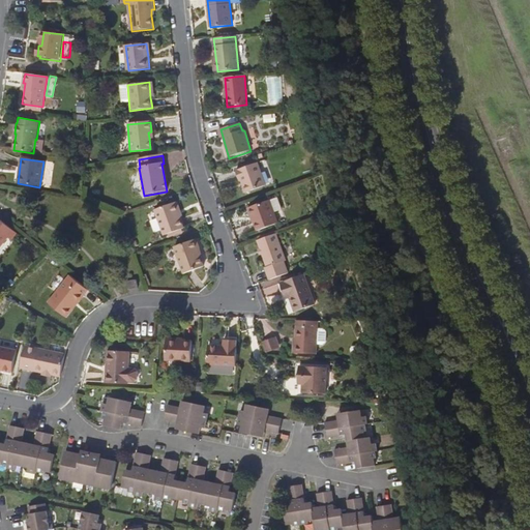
[(246,194),(267,186),(259,164),(237,171),(240,181),(242,181),(246,194)]
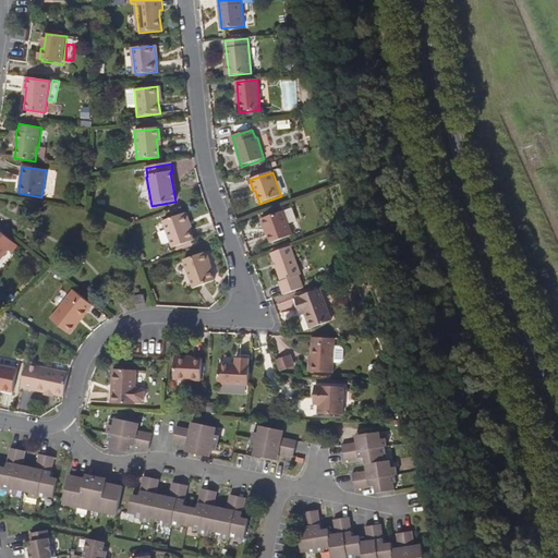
[(271,244),(293,237),(284,211),(261,220),(265,230),(268,229),(269,234),(268,235),(271,244)]
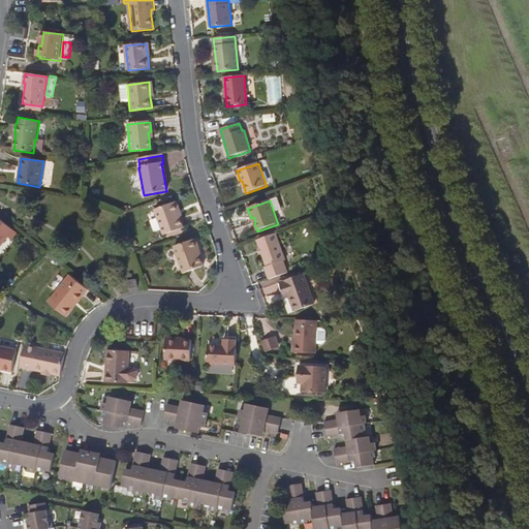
[(178,203),(174,204),(180,219),(183,217),(178,203)]
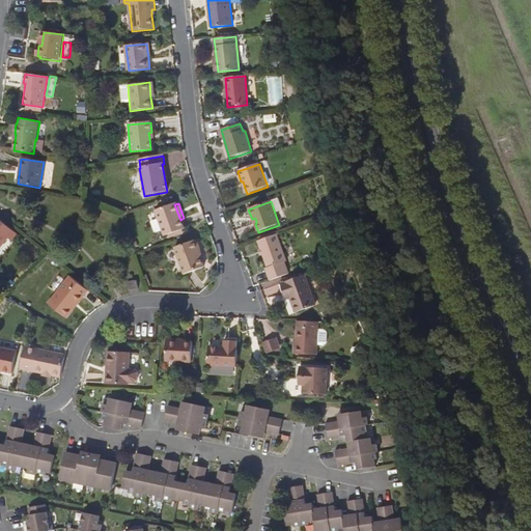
[(180,220),(174,204),(156,212),(164,238),(185,229),(180,220)]
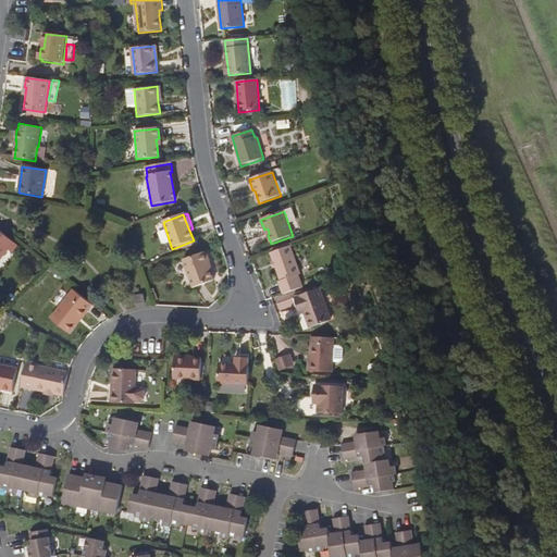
[(16,245),(0,232),(0,258),(8,249),(11,252),(16,245)]
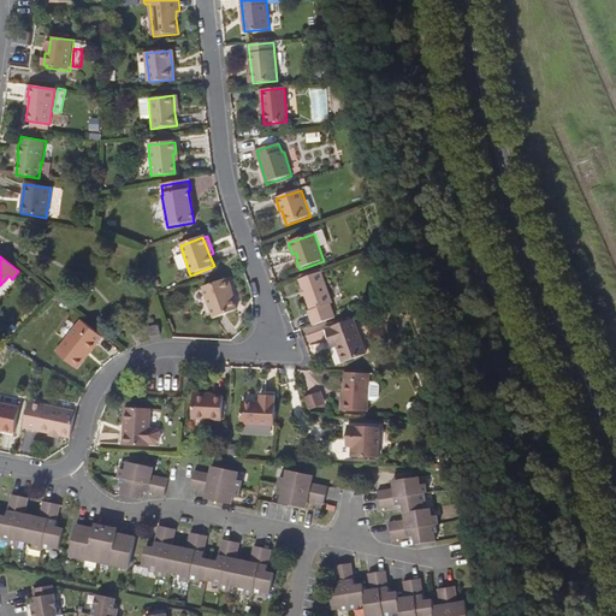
[(301,280),(320,273),(319,270),(298,277),(301,280)]
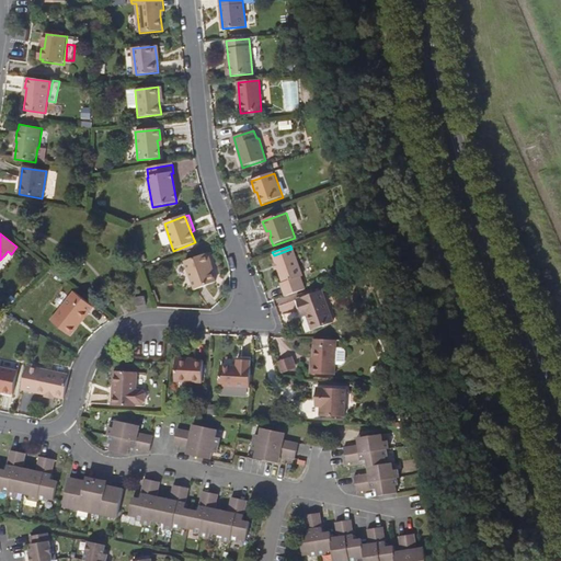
[(285,298),(306,290),(301,278),(302,277),(293,249),(292,249),(274,255),(272,255),(275,264),(277,271),(283,284),(281,285),(285,298)]
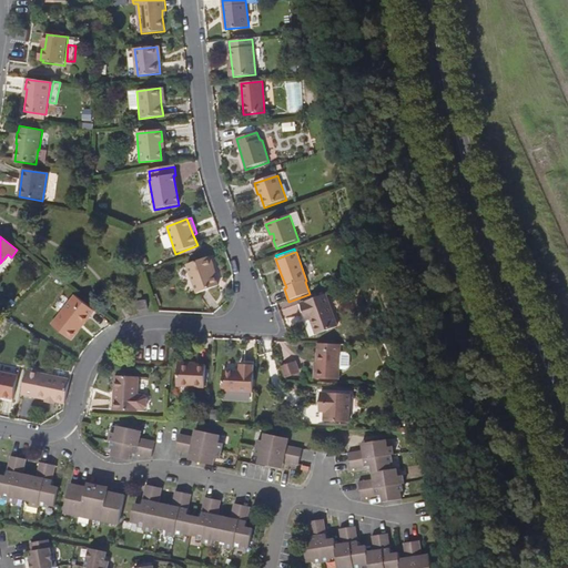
[(211,257),(188,266),(188,267),(198,295),(219,287),(212,270),(214,269),(211,257)]
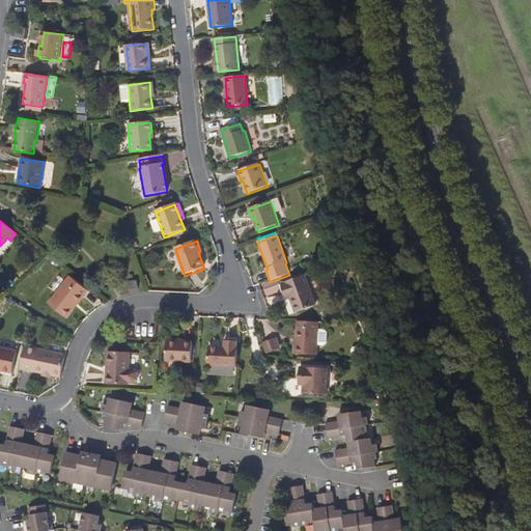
[(281,284),(285,296),(289,295),(290,300),(296,313),(316,306),(306,276),(281,284)]
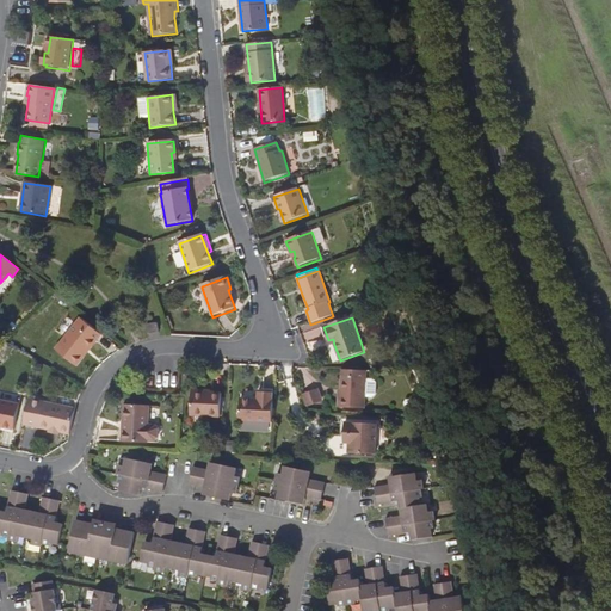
[(102,335),(81,319),(56,350),(76,366),(82,358),(80,356),(86,349),(88,351),(102,335)]
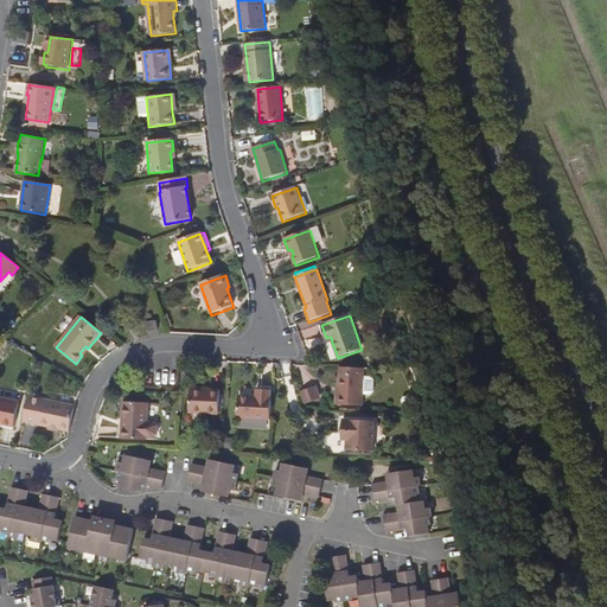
[(147,334),(158,332),(155,323),(145,325),(147,334)]
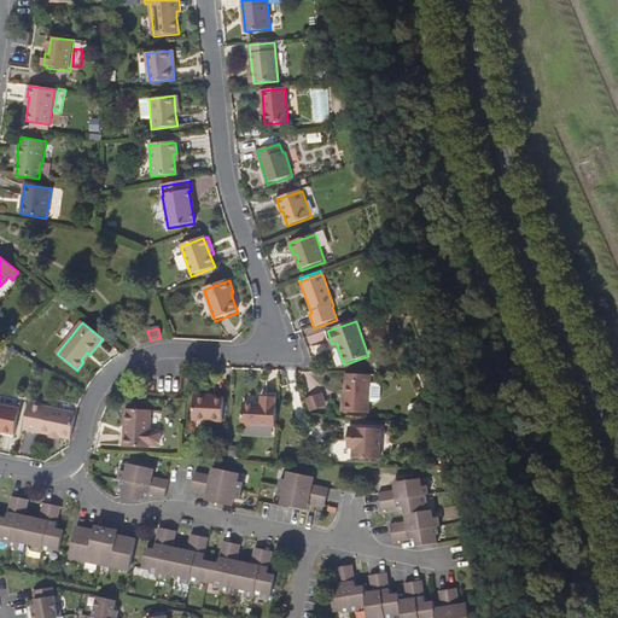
[(371,377),(347,374),(344,413),(368,414),(371,377)]
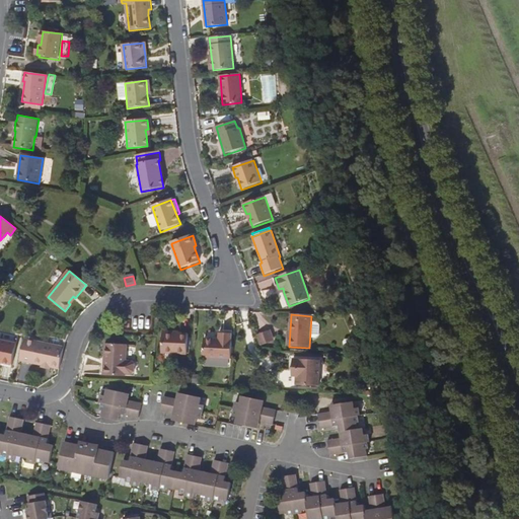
[(258,332),(262,344),(276,341),(273,329),(258,332)]
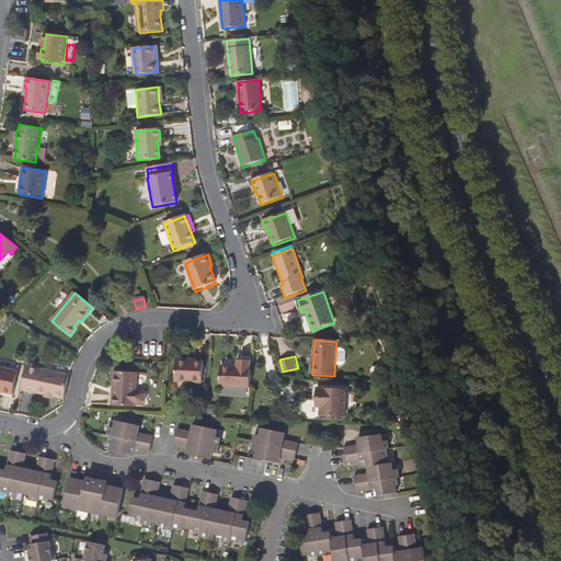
[(174,382),(202,384),(203,362),(176,361),(174,382)]
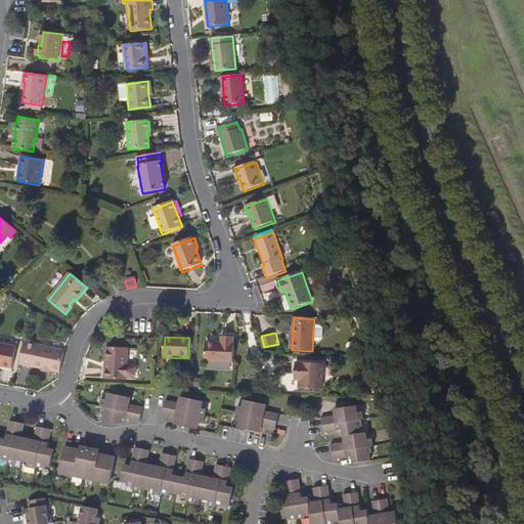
[(233,363),(234,338),(226,337),(225,343),(221,343),(207,343),(205,361),(233,363)]
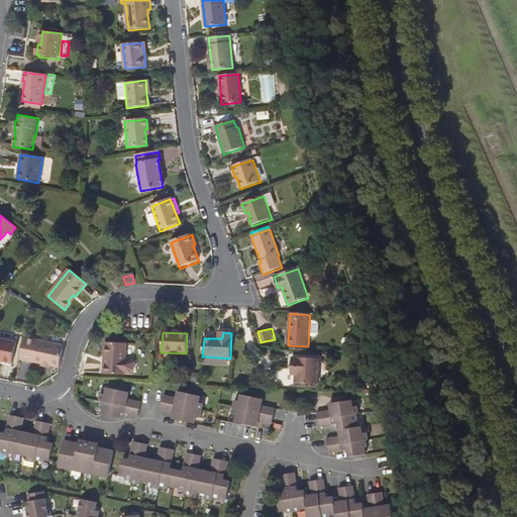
[(24,338),(19,359),(41,364),(49,366),(59,368),(63,348),(57,347),(56,345),(52,344),(49,345),(45,345),(46,342),(24,338)]
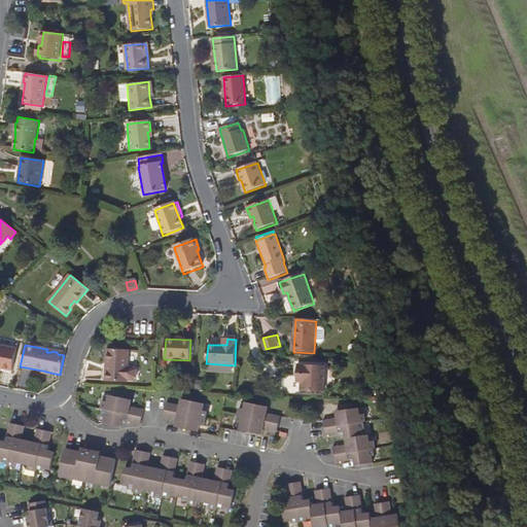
[(0,369),(1,369),(11,371),(15,350),(0,346),(0,369)]
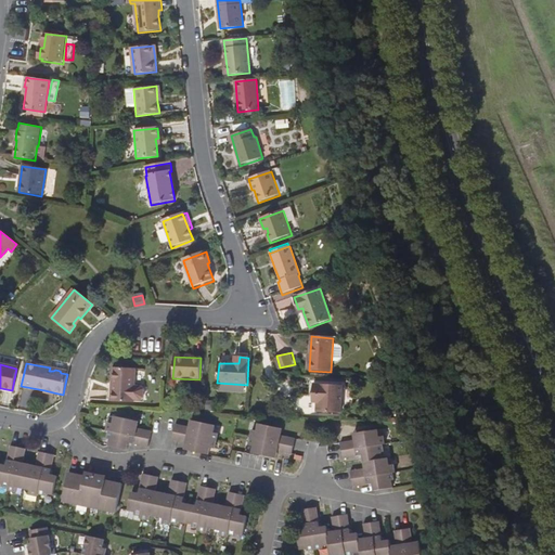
[(140,401),(144,398),(145,389),(141,386),(136,386),(137,369),(113,368),(112,401),(134,403),(134,400),(140,401)]
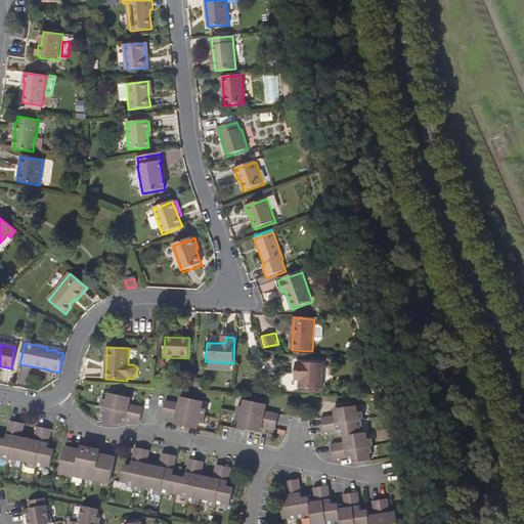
[(296,363),(296,375),(300,376),(300,381),(299,390),(321,391),(323,364),(296,363)]
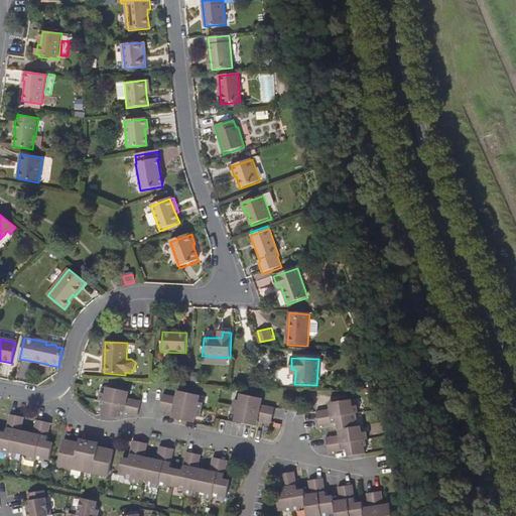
[(141,400),(128,398),(122,397),(124,391),(107,387),(106,394),(102,393),(100,401),(102,401),(101,408),(103,408),(102,414),(119,417),(120,411),(139,414),(141,400)]
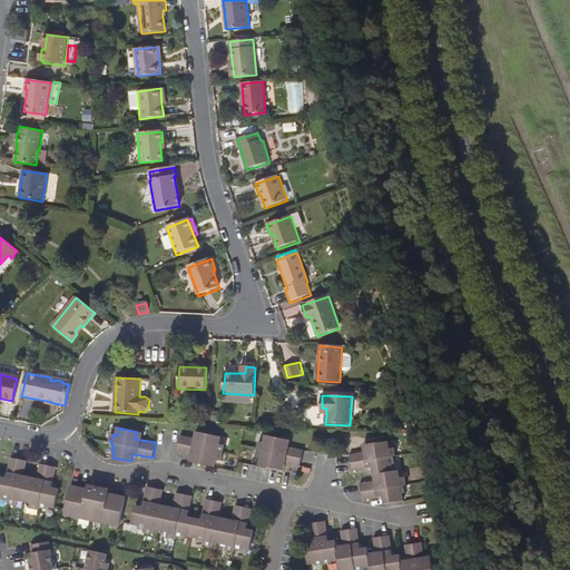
[(200,441),(194,440),(179,438),(177,453),(192,457),(198,457),(196,464),(215,468),(216,460),(222,461),(224,445),(218,444),(219,438),(202,434),(200,441)]
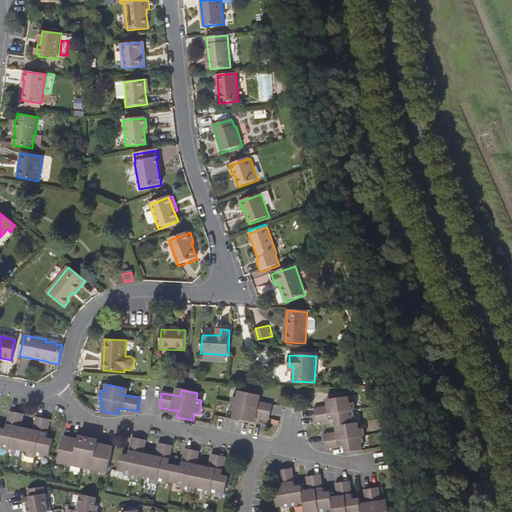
[(272,403),(258,401),(253,400),(254,393),(237,390),(236,397),(232,396),(230,410),(234,411),(233,417),(250,420),(251,413),(256,414),(269,416),(272,403)]
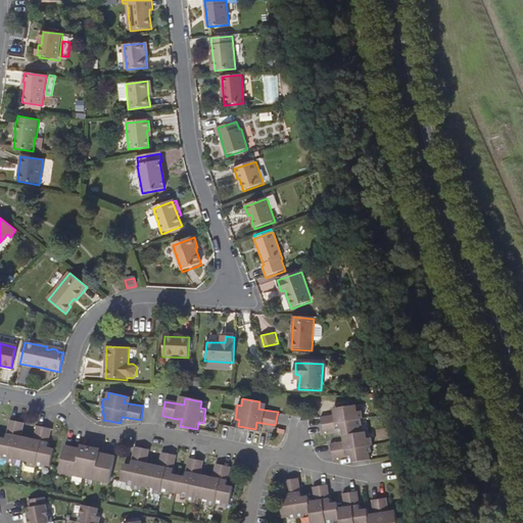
[(363,437),(363,410),(358,410),(357,403),(340,405),(341,412),(336,413),(321,415),(323,428),(347,425),(348,433),(354,432),(354,438),(349,439),(336,440),(337,456),(357,453),(358,459),(363,459),(363,437)]
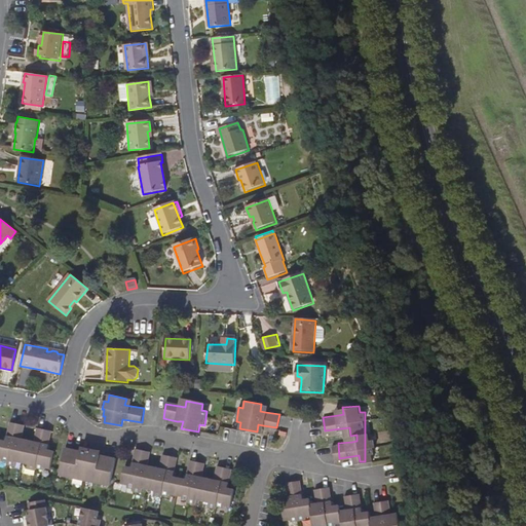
[(35,427),(32,442),(31,447),(17,445),(19,440),(22,425),(8,422),(4,441),(0,440),(0,458),(1,458),(0,460),(6,462),(6,464),(13,465),(14,461),(27,464),(26,468),(34,471),(34,468),(41,470),(41,467),(48,470),(52,452),(45,450),(49,430),(35,427)]
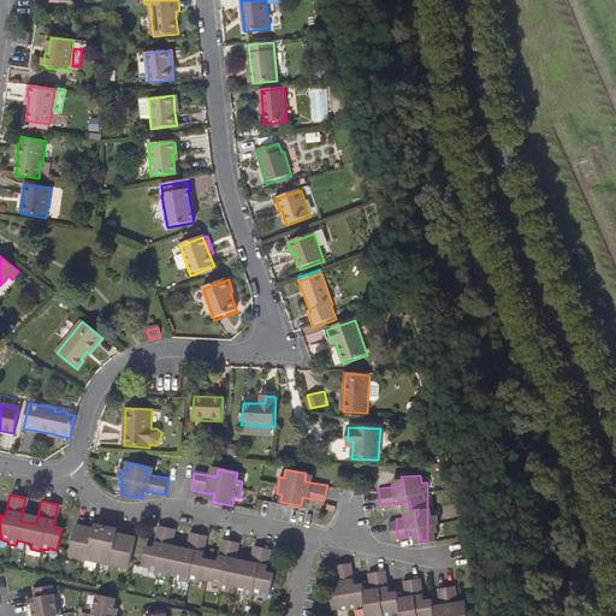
[(134,537),(113,533),(113,537),(108,535),(110,532),(108,532),(108,529),(107,528),(106,527),(104,527),(101,528),(100,529),(75,525),(67,556),(128,569),(134,537)]
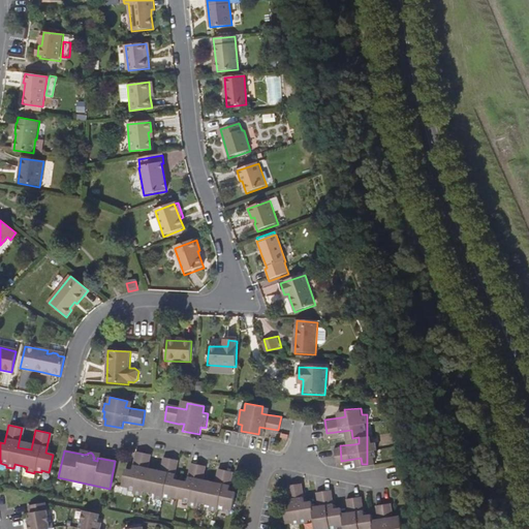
[(217,469),(214,483),(213,488),(199,485),(200,479),(204,466),(189,464),(185,481),(172,478),(176,461),(161,458),(158,470),(157,476),(145,473),(146,468),(148,455),(134,452),(130,470),(124,469),(121,487),(126,489),(126,491),(133,492),(132,494),(139,495),(141,491),(154,494),(153,498),(160,499),(160,498),(167,499),(168,497),(181,500),(181,502),(188,503),(188,505),(195,506),(195,502),(209,505),(208,509),(215,511),(215,509),(223,510),(223,508),(230,510),(235,493),(227,491),(231,472),(217,469)]
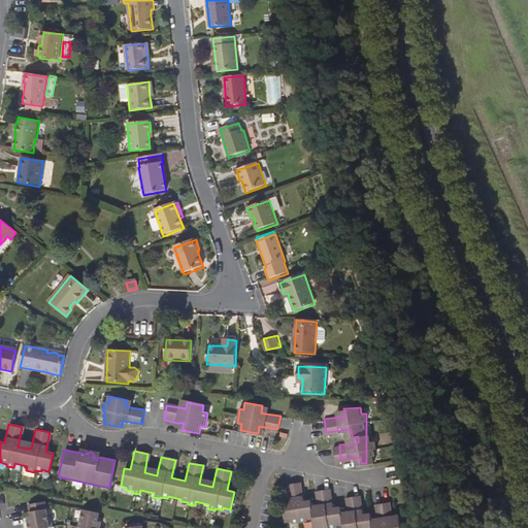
[(158,469),(145,467),(144,472),(157,475),(158,469)]
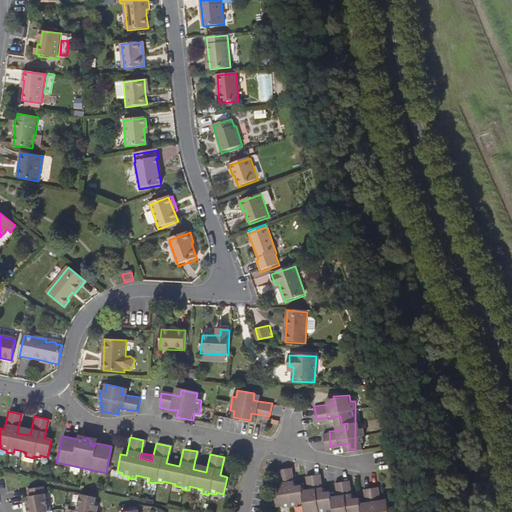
[(207,467),(194,464),(193,469),(206,472),(207,467)]
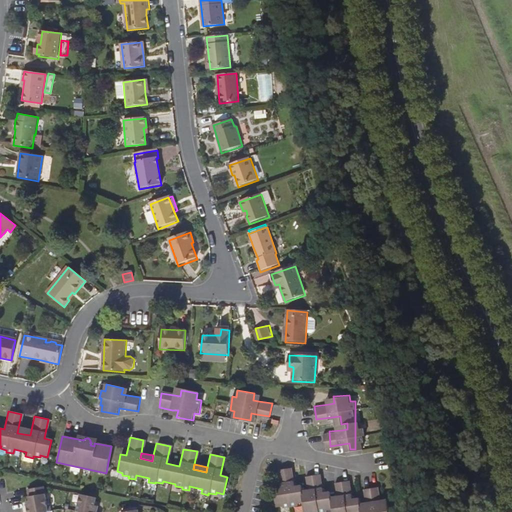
[(354,511),(355,498),(350,499),(348,480),(334,482),(336,496),(337,501),(330,501),(330,497),(329,491),(322,492),(320,474),(305,476),(306,490),(307,494),(301,495),(300,491),(299,485),(293,485),(290,467),(276,468),(279,487),(272,488),(275,506),(281,505),(282,507),(295,505),(295,503),(302,502),(303,511),(307,511),(309,511),(324,511),(325,511),(325,509),(331,509),(331,511),(354,511)]
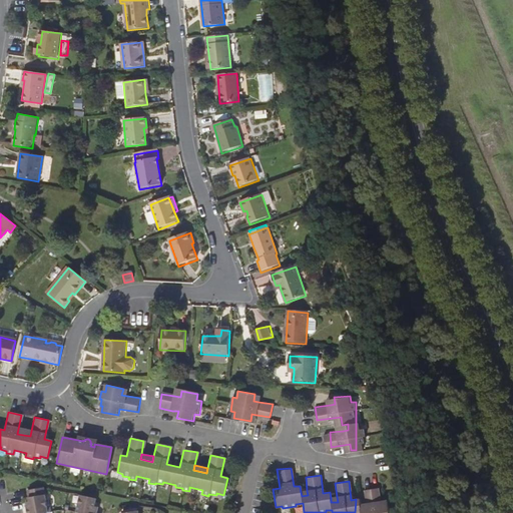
[(381,486),(365,489),(367,499),(383,496),(381,486)]
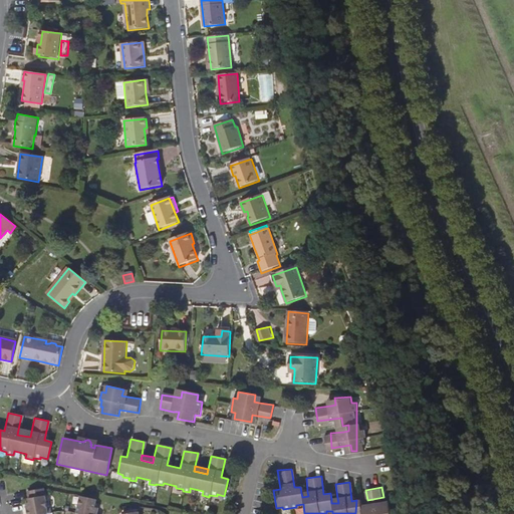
[(47,513),(49,513),(46,489),(29,492),(31,502),(32,507),(28,507),(29,513),(47,513)]
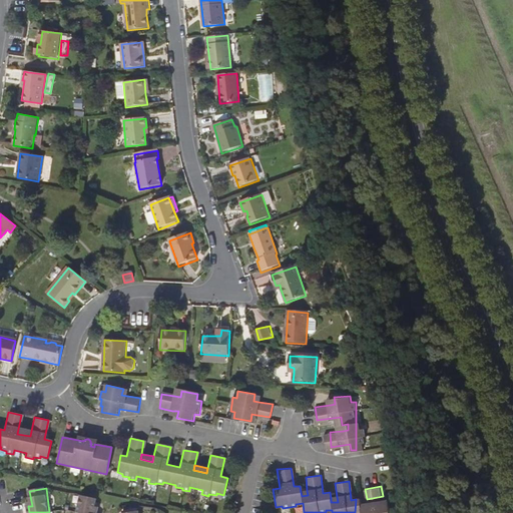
[(97,512),(99,507),(96,506),(97,498),(82,495),(78,512),(82,512),(81,512),(97,512)]
